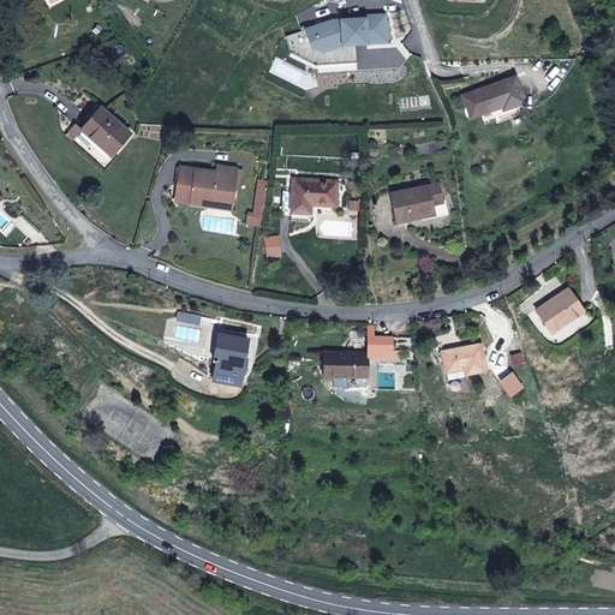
[(525,102),(515,76),(461,95),(471,118),(482,114),(506,106),(507,109),(525,102)]
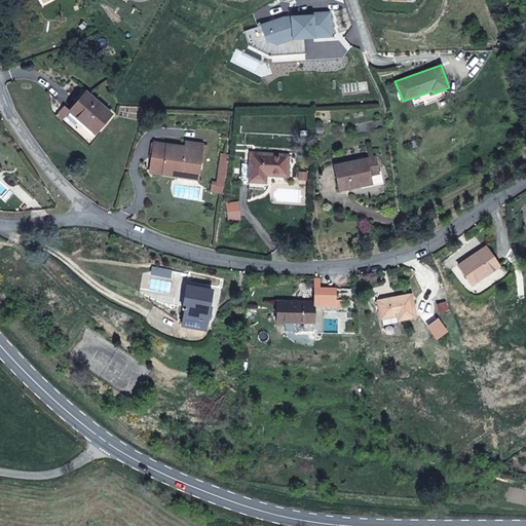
[(422,103),(451,92),(449,87),(434,94),(433,90),(412,98),(415,105),(422,103)]
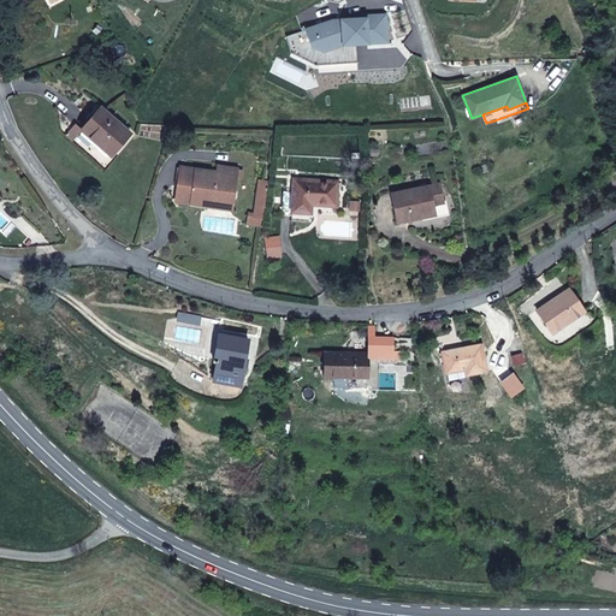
[(111,155),(130,134),(101,107),(82,129),(111,155)]
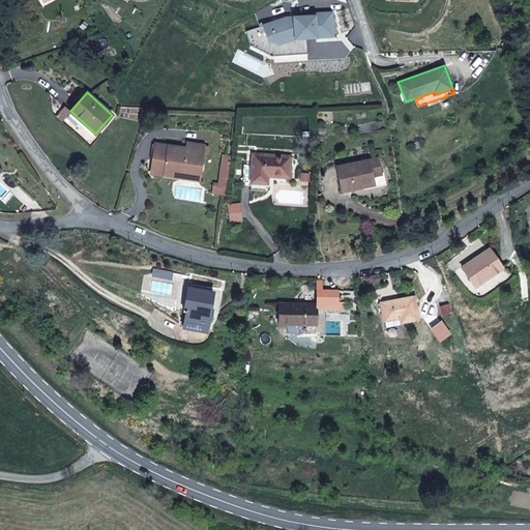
[(155,143),(151,173),(165,175),(166,170),(201,175),(204,153),(205,145),(196,144),(195,149),(186,148),(155,143)]
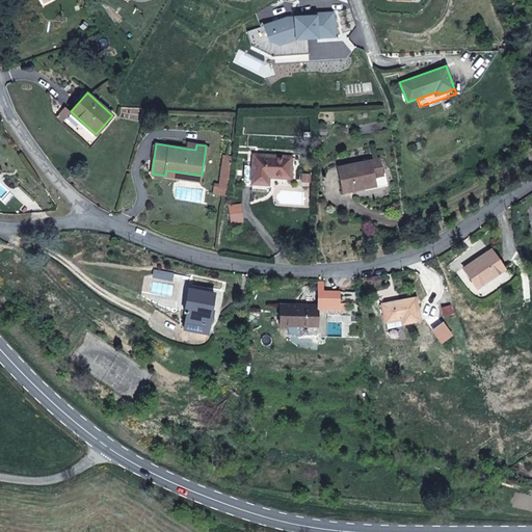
[(227,194),(233,150),(225,149),(220,185),(215,184),(214,192),(227,194)]
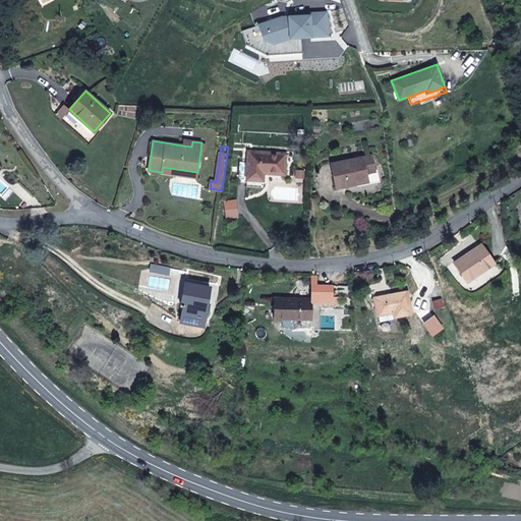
[(284,174),(286,154),(249,152),(248,162),(239,161),(239,176),(238,180),(247,181),(247,179),(263,180),(264,173),(284,174)]
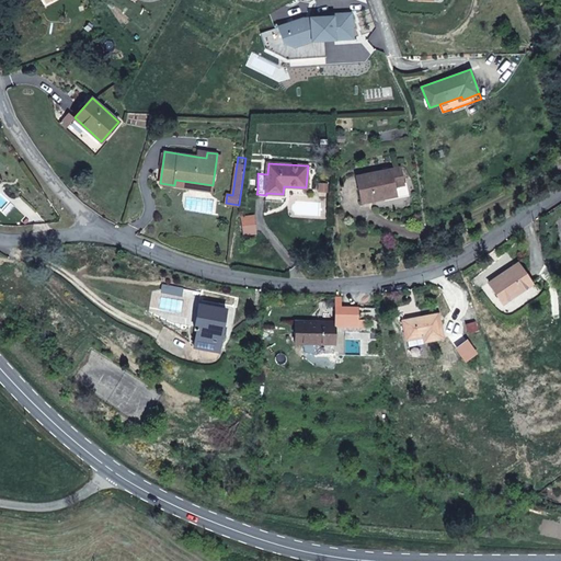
[(396,195),(393,185),(403,183),(400,168),(357,176),(362,202),(396,195)]
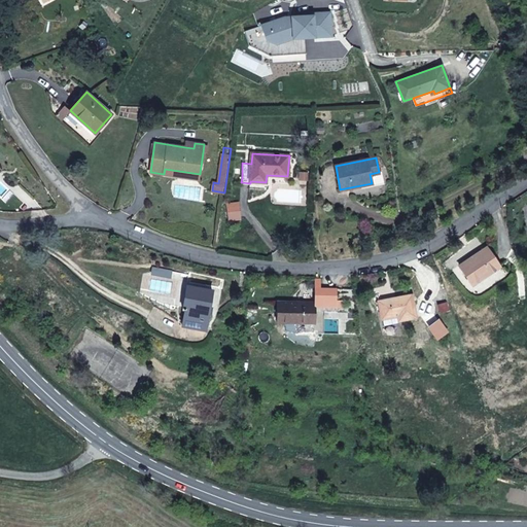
[(164,174),(199,179),(200,174),(165,169),(164,174)]
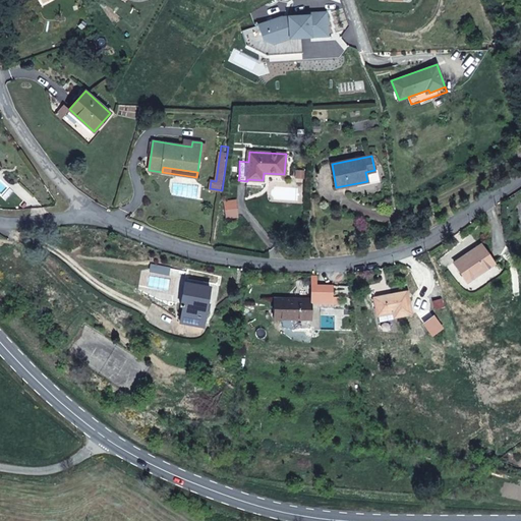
[(377,179),(374,170),(365,172),(367,181),(377,179)]
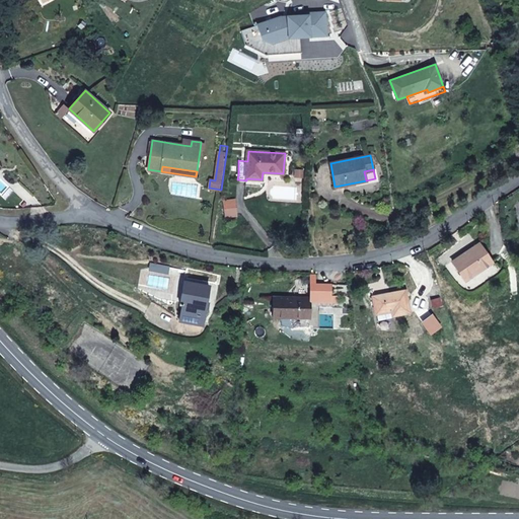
[(235,215),(233,200),(223,201),(225,216),(235,215)]
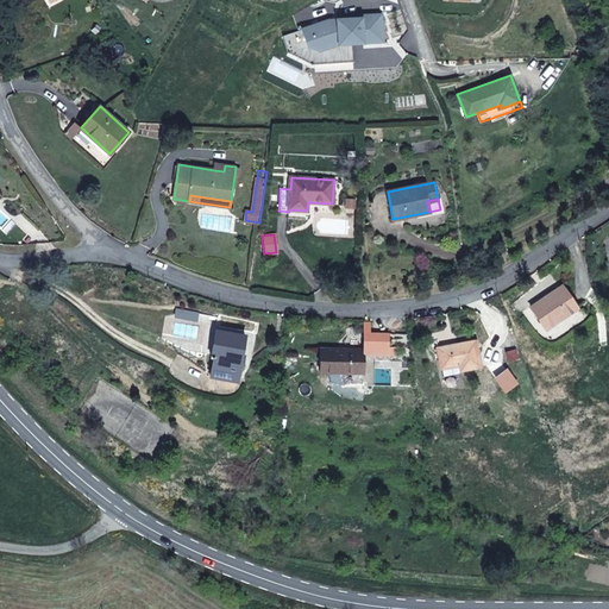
[(577,308),(563,286),(532,307),(547,330),(577,308)]
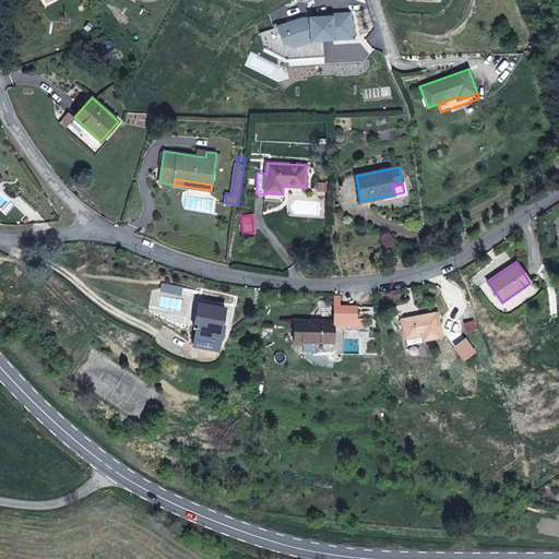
[(217,349),(225,308),(199,304),(194,328),(198,329),(194,345),(217,349)]
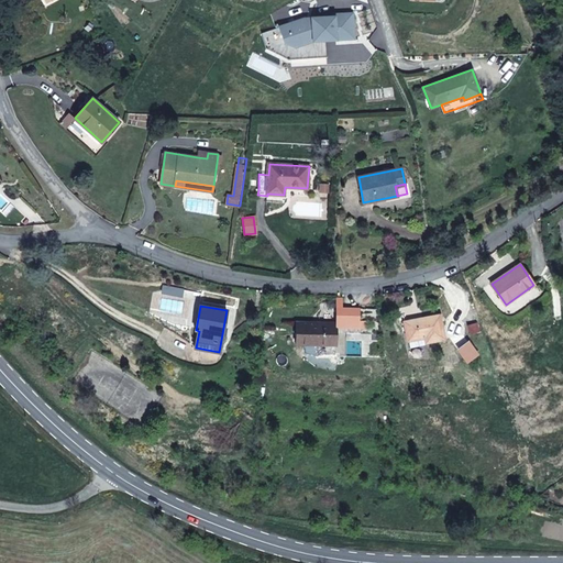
[(444,339),(440,315),(424,318),(416,319),(404,321),(408,341),(424,337),(426,342),(444,339)]
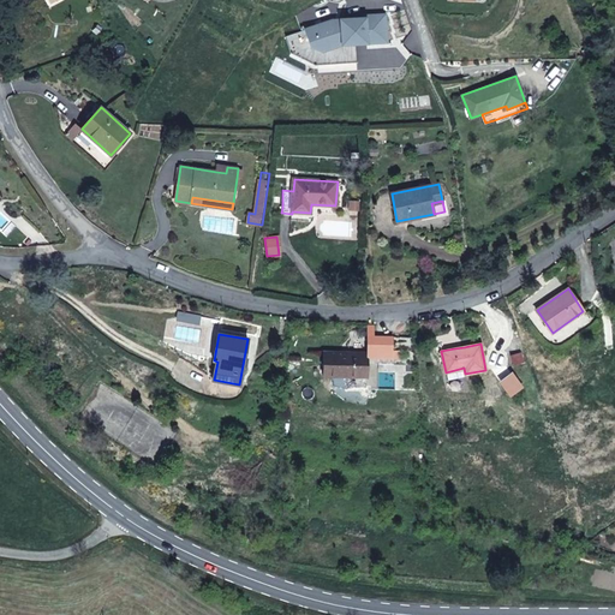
[(368,377),(369,352),(324,352),(323,376),(342,376),(368,377)]
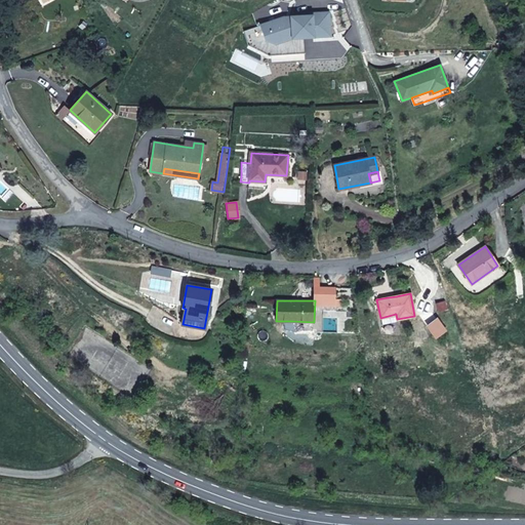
[(397,319),(396,314),(380,318),(381,324),(397,321),(397,319)]
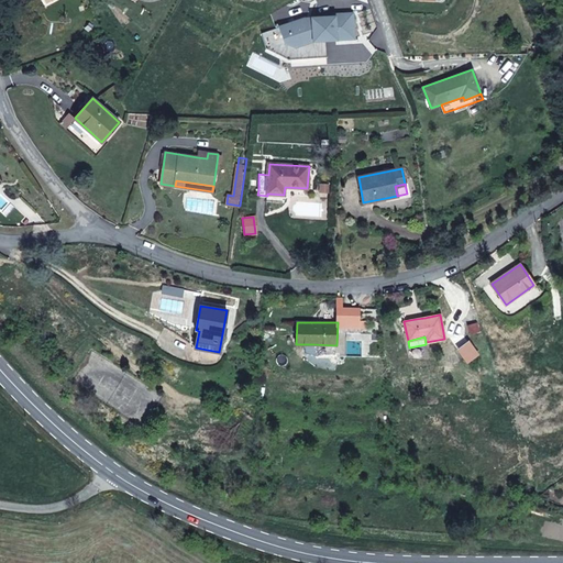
[(335,354),(337,345),(313,344),(313,353),(335,354)]
